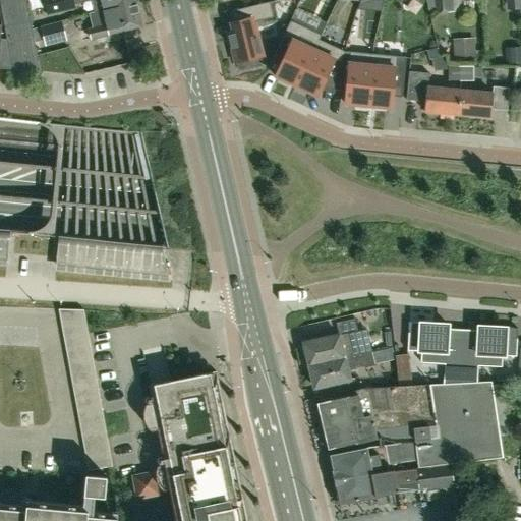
[(10,68),(39,71),(34,42),(31,30),(24,0),(0,0),(0,5),(6,38),(6,39),(13,40),(10,64),(10,68)]
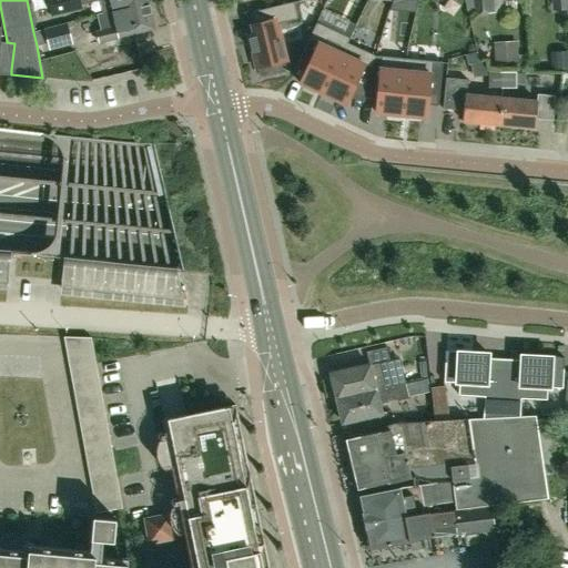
[(79,0),(46,0),(51,17),(81,9),(79,0)]
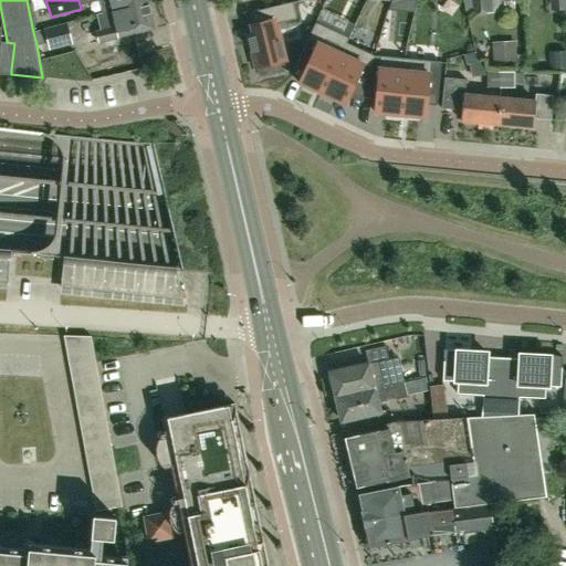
[(101,0),(104,13),(147,4),(146,0),(101,0)]
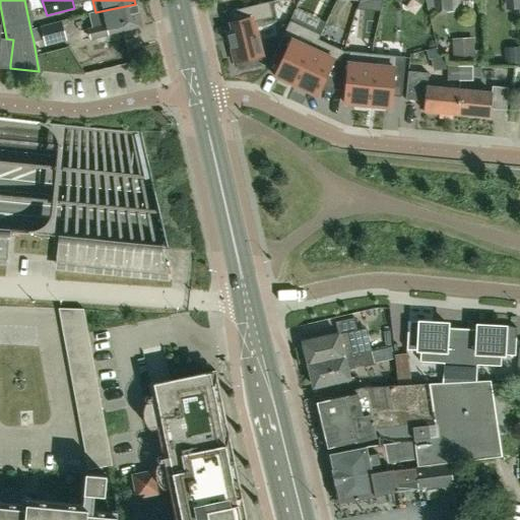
[(380,11),(382,0),(359,0),(356,9),(380,11)]
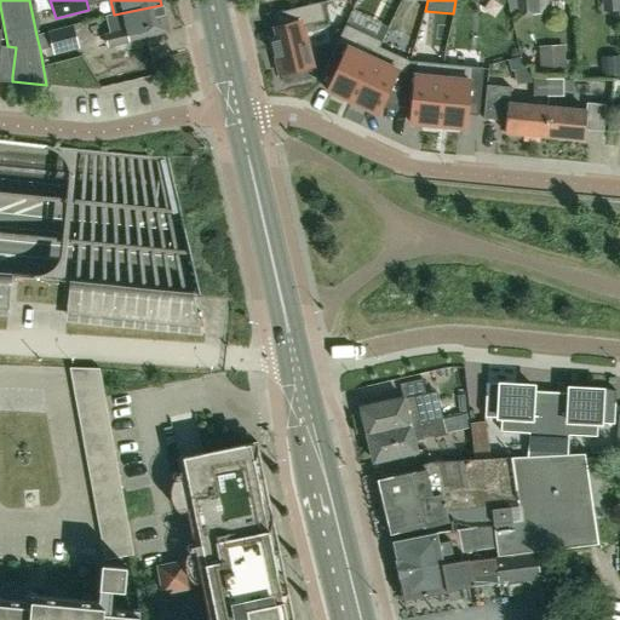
[(517,0),(520,15),(528,15),(528,13),(538,12),(537,0),(517,0)]
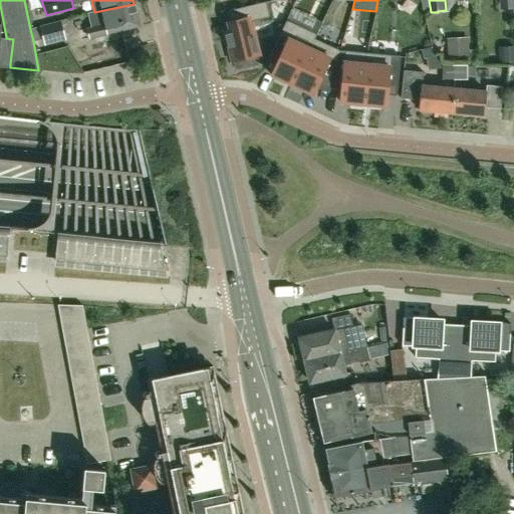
[(513,0),(498,0),(500,9),(513,8),(513,0)]
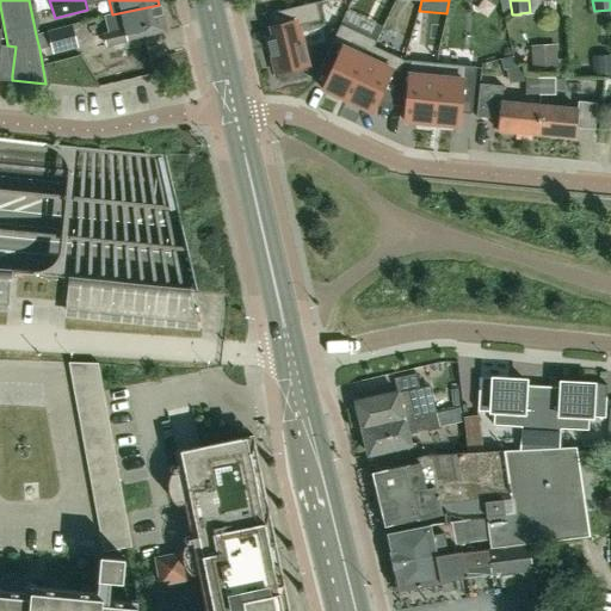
[(320,20),(316,2),(269,13),(272,28),(275,37),(267,38),(276,73),(277,73),(279,82),(303,76),(301,67),(308,66),(298,26),(320,20)]
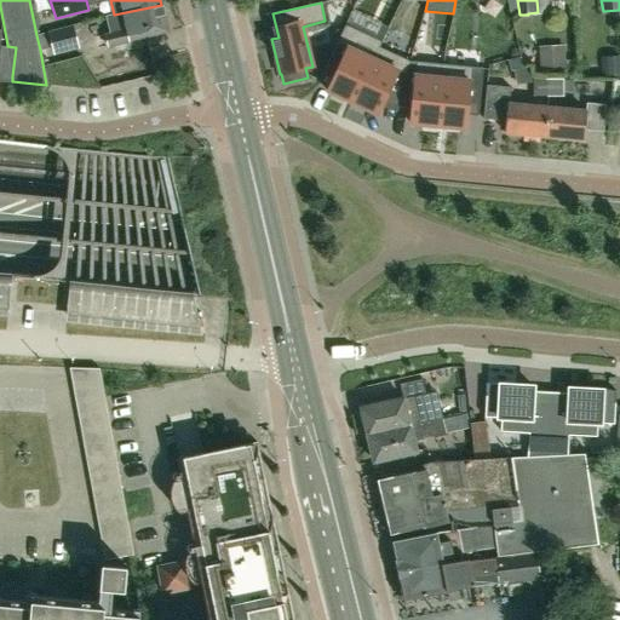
[(161,5),(114,15),(105,17),(110,33),(105,34),(108,46),(168,32),(161,5)]
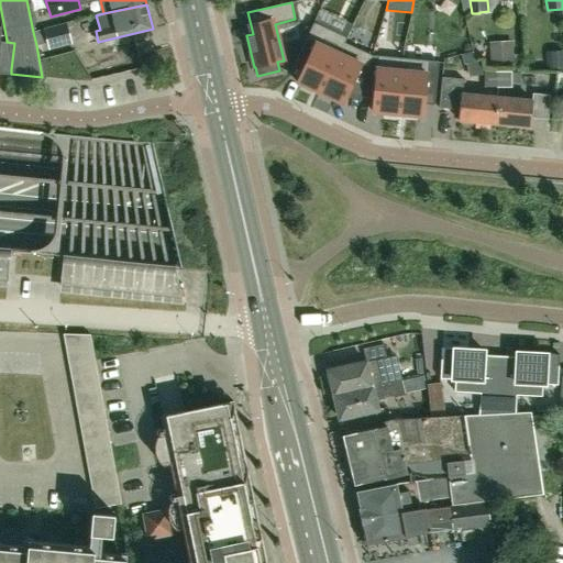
[(33,32),(36,45),(46,43),(47,51),(72,44),(66,23),(43,29),(43,30),(33,32)]
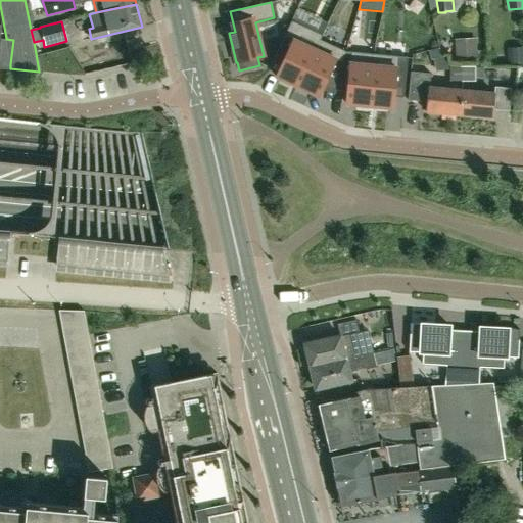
[(322,37),(291,22),(275,56),(284,61),(278,74),(277,78),(297,87),(319,41),(320,41),(322,37)]
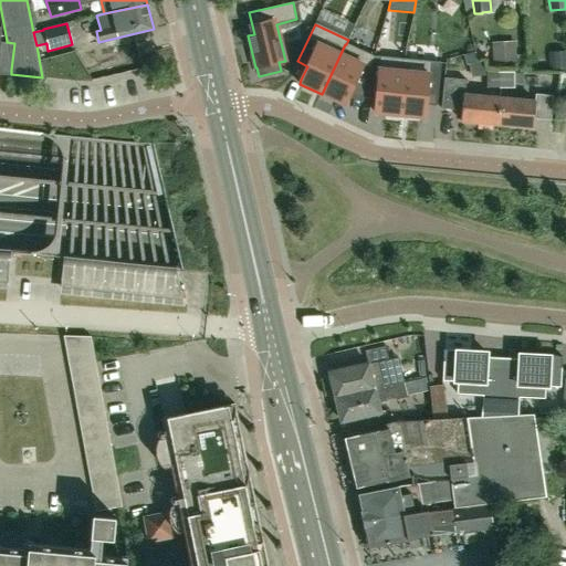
[(7,42),(7,41),(1,41),(0,45),(0,67),(11,70),(14,43),(7,42)]
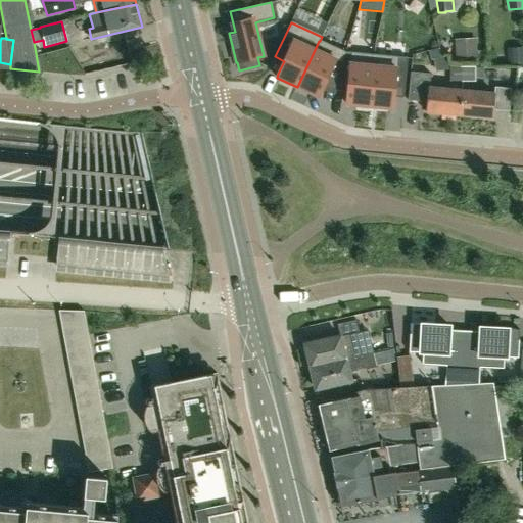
[(345,53),(320,41),(319,41),(297,87),(318,97),(322,89),(326,81),(336,85),(345,53)]
